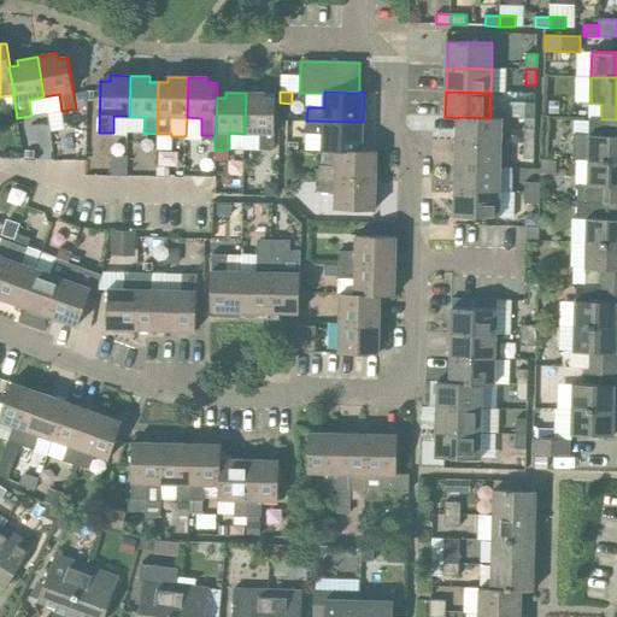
[(246,93),(245,134),(259,134),(259,151),(274,151),(275,99),(265,99),(266,93),(246,93)]
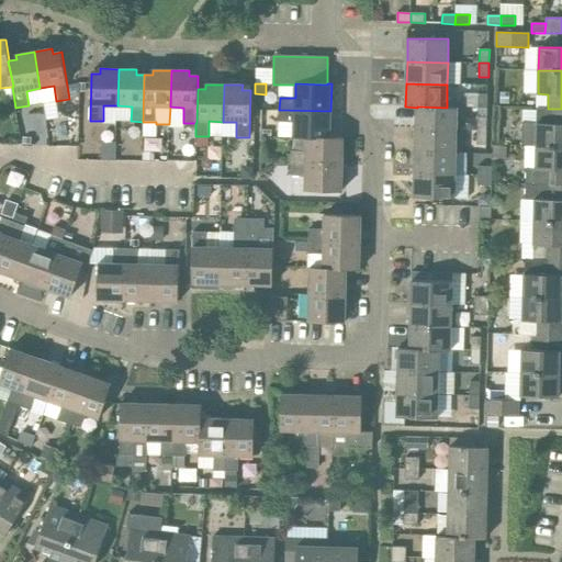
[(501,92),(499,103),(509,104),(509,92),(501,92)]
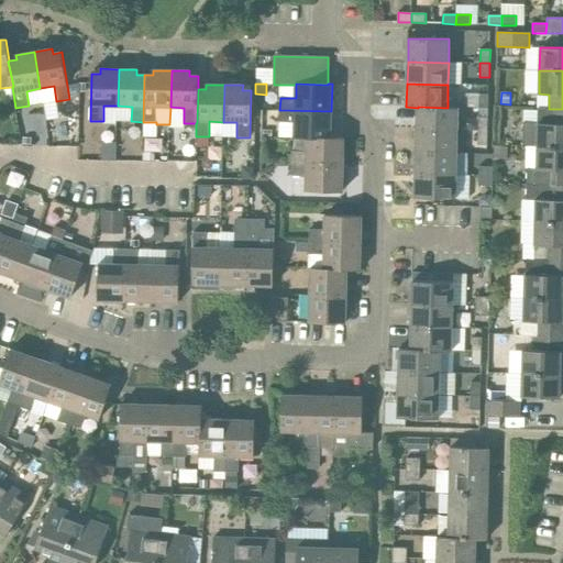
[(488,108),(489,95),(479,94),(478,108),(488,108)]
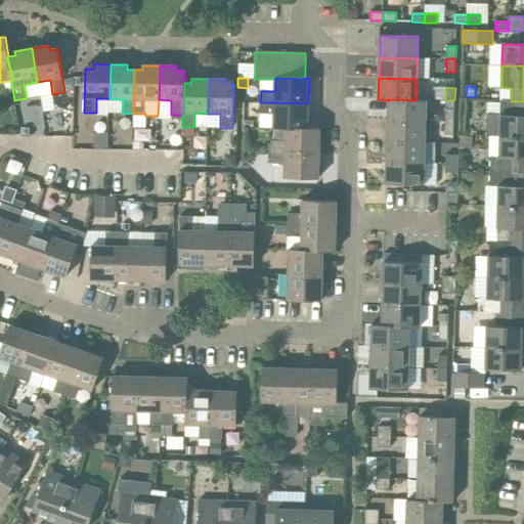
[(388,121),(426,122),(427,99),(417,99),(417,100),(389,99),(389,100),(388,121)]
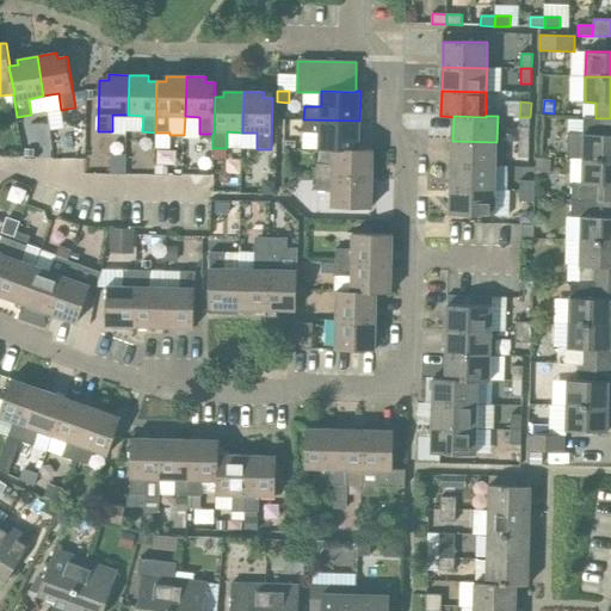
[(530,128),(530,117),(519,117),(519,127),(530,128)]
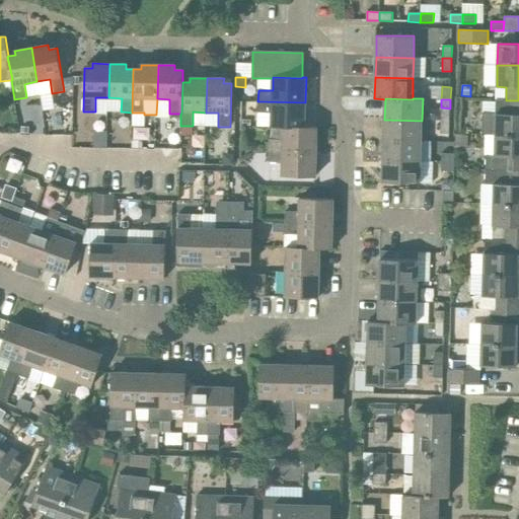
[(518,100),(506,100),(496,100),(495,114),(496,114),(496,115),(483,115),(483,135),(496,135),(518,135),(518,100)]
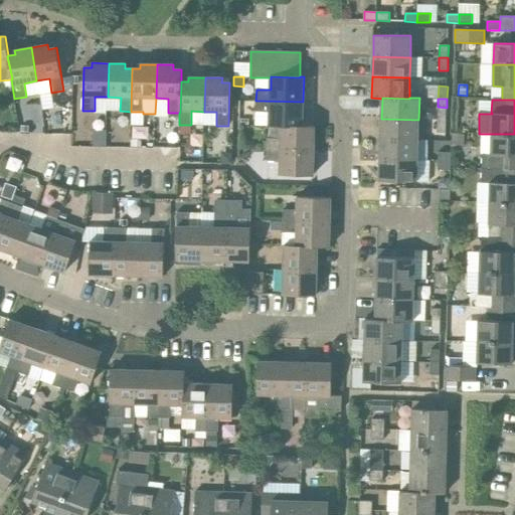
[(303,112),(303,102),(255,101),(255,112),(270,113),(269,126),(281,127),(281,126),(303,126),(303,121),(305,121),(305,112),(303,112)]
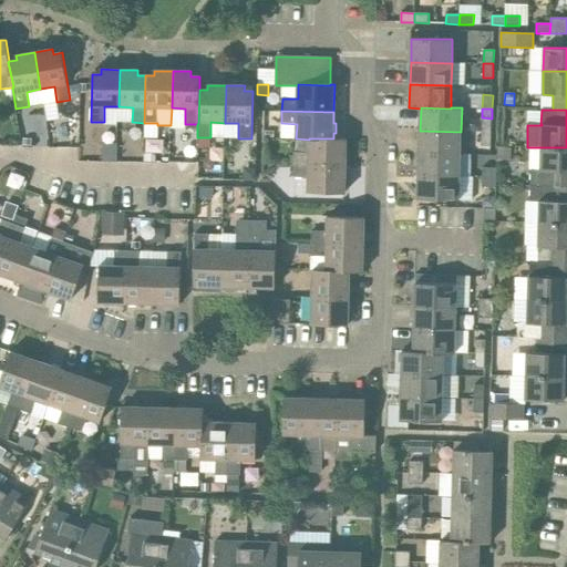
[(482,132),(492,132),(492,119),(482,117),(482,132)]
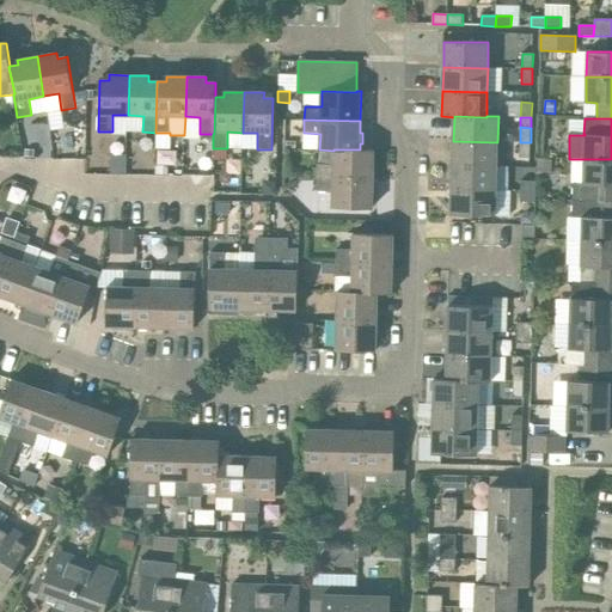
[(496,166),(497,142),(453,141),(452,165),(496,166)]
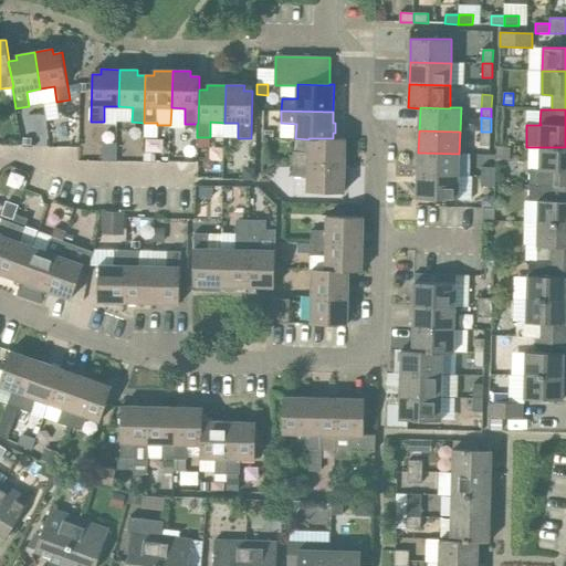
[(490,146),(491,132),(481,132),(480,146),(490,146)]
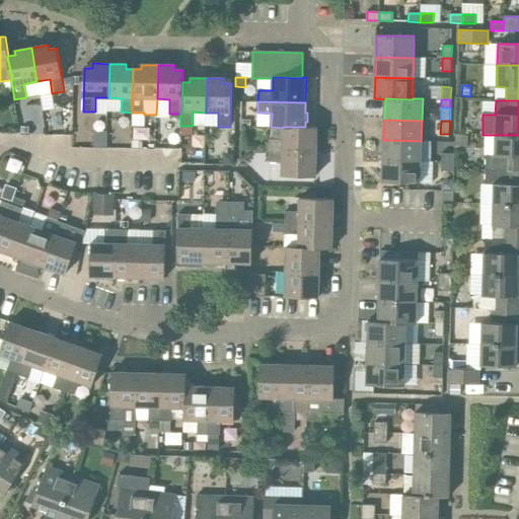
[(269,151),(316,152),(317,127),(305,127),(283,127),(283,128),(283,140),(269,139),(269,151)]
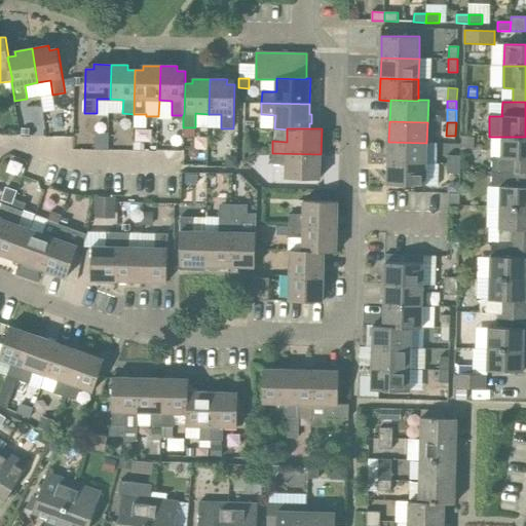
[(96,150),(108,150),(108,134),(96,134),(96,150)]
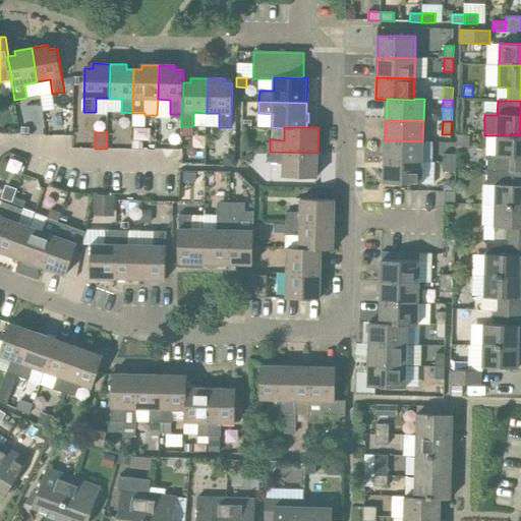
[(520,135),(498,135),(497,157),(487,157),(487,170),(520,171),(520,135)]
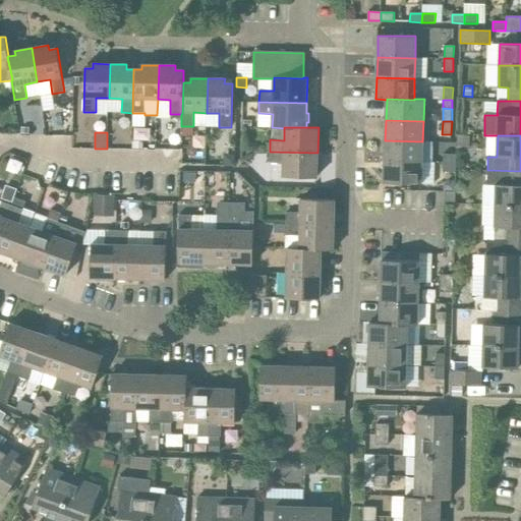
[(422,162),(422,141),(385,140),(385,161),(422,162)]
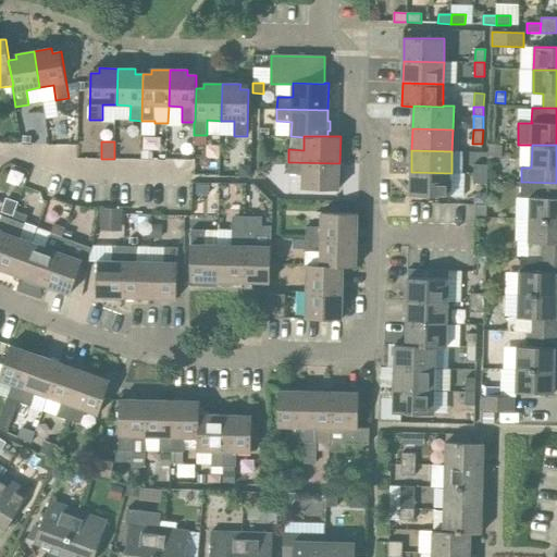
[(339,173),(339,163),(288,162),(288,174),(304,174),(302,189),(338,190),(338,184),(342,184),(342,173),(339,173)]
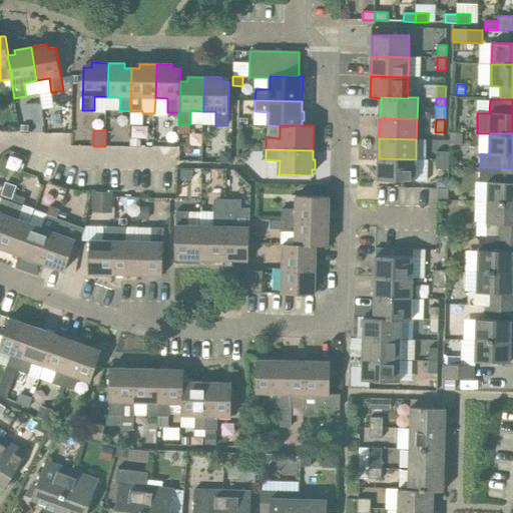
[(437,160),(449,160),(450,152),(437,151),(437,160)]
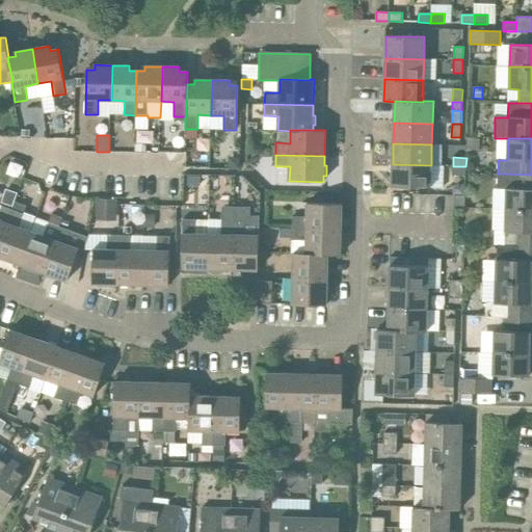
[(239,168),(239,159),(229,159),(229,168),(239,168)]
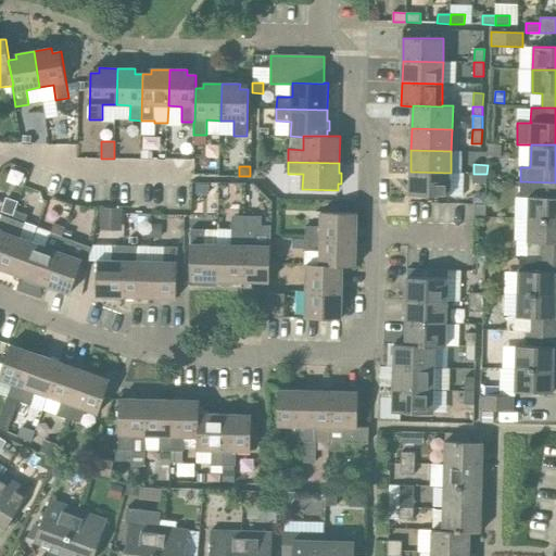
[(450,197),(451,173),(411,172),(409,196),(450,197)]
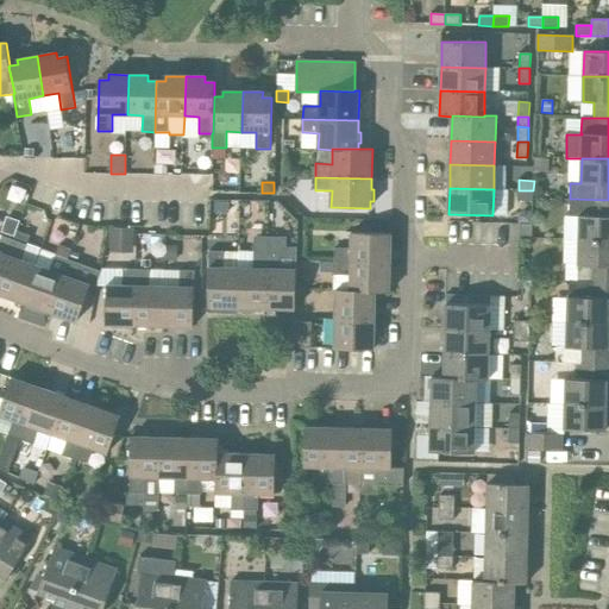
[(533,201),(533,190),(519,190),(518,201),(533,201)]
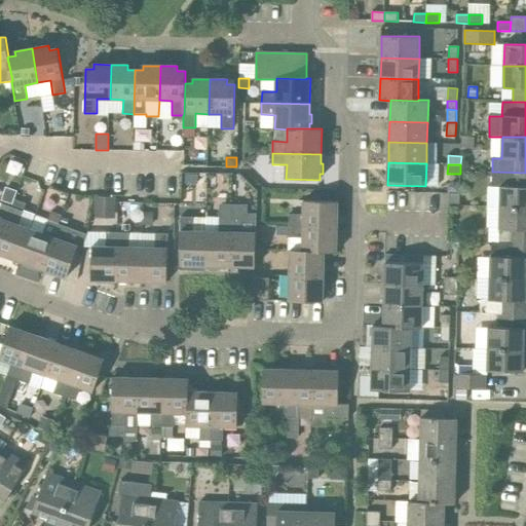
[(525,173),(492,172),(491,186),(500,186),(500,208),(525,208),(525,173)]
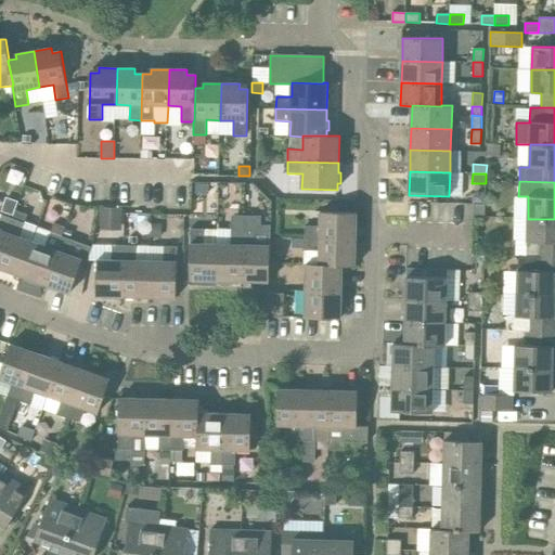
[(473,205),(485,205),(485,192),(477,192),(473,196),(473,205)]
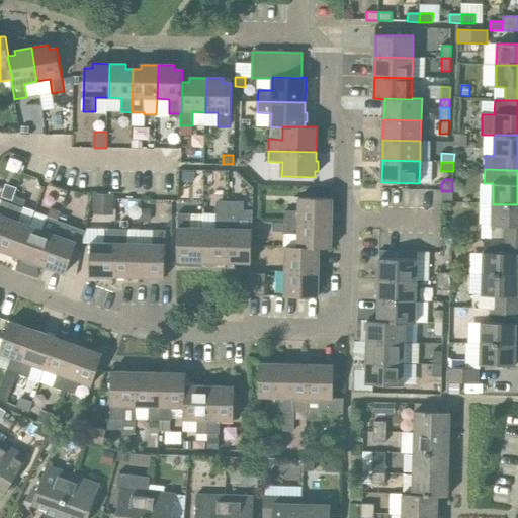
[(15,196),(18,188),(6,184),(1,196),(13,201),(15,196)]
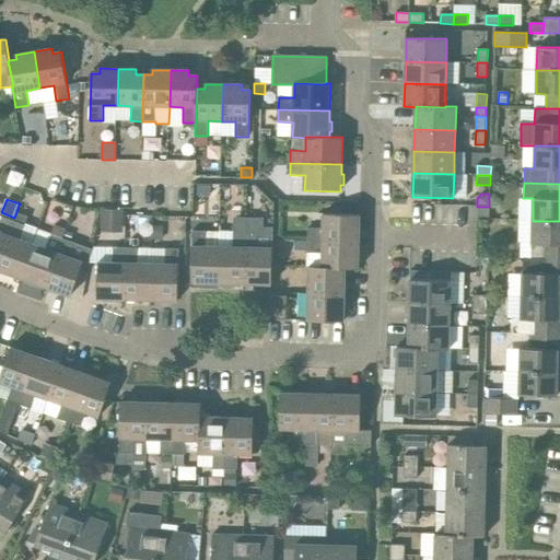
[(489,221),(489,207),(477,207),(477,220),(489,221)]
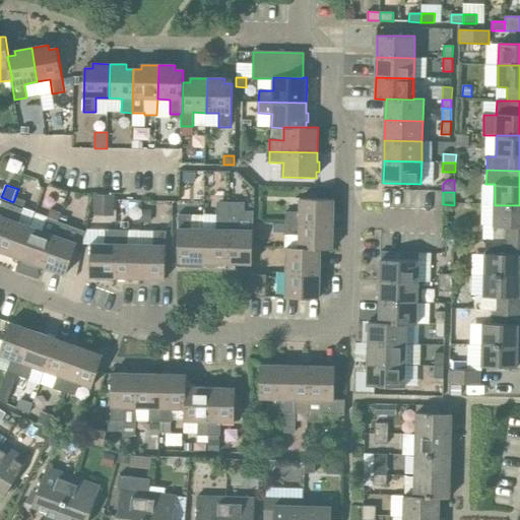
[(114,215),(114,195),(93,195),(93,215),(114,215)]
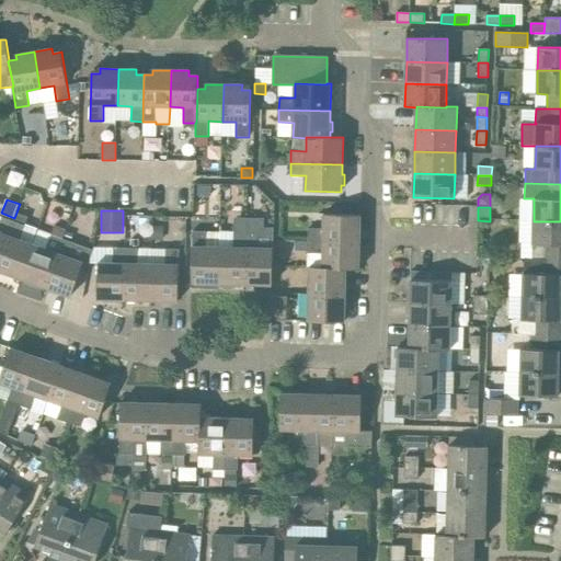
[(308,241),(359,242),(361,215),(324,215),(323,229),(308,229),(308,241)]
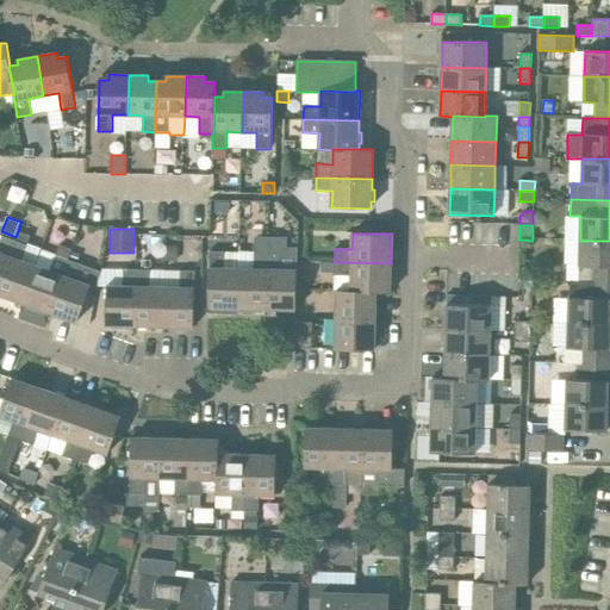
[(0,280),(14,241),(1,236),(0,240),(0,280)]
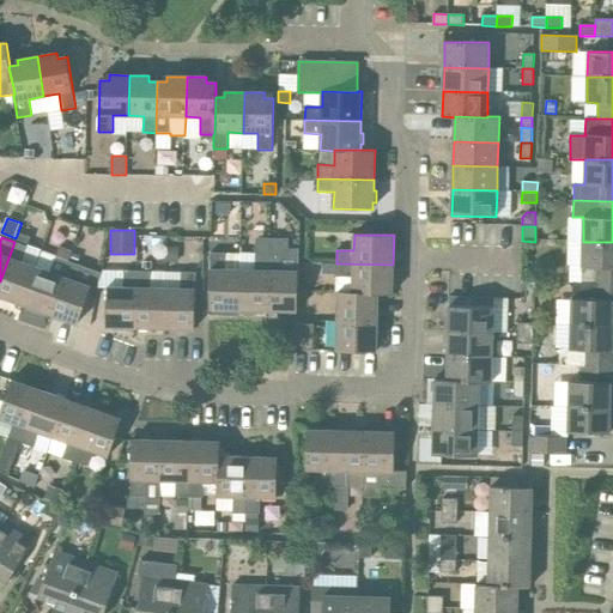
[(268,254),(269,237),(256,237),(255,253),(241,252),(240,271),(240,310),(246,310),(246,313),(256,313),(256,310),(268,310),(268,254)]
